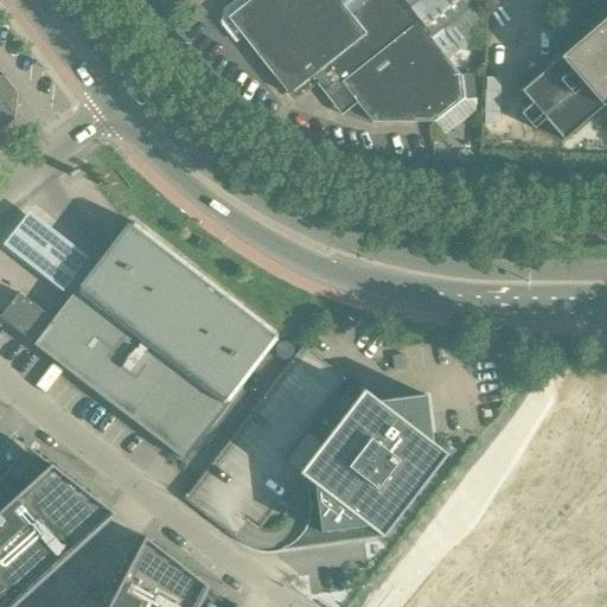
[(480,51),(483,0),(368,0),(350,16),(337,0),(250,0),(228,19),(288,95),(311,77),(342,115),(357,103),(372,122),(434,122),(462,100),(460,77),(446,58),(457,50),(480,51)]
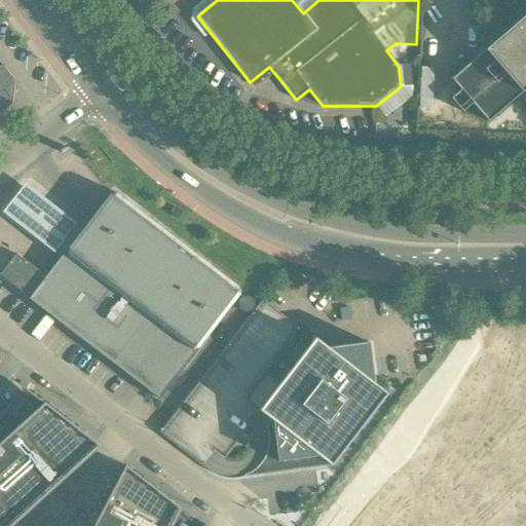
[(525,15),(489,47),(452,80),(461,90),(451,99),(451,100),(462,112),(463,112),(473,104),(488,121),(525,89),(525,88),(525,15)]
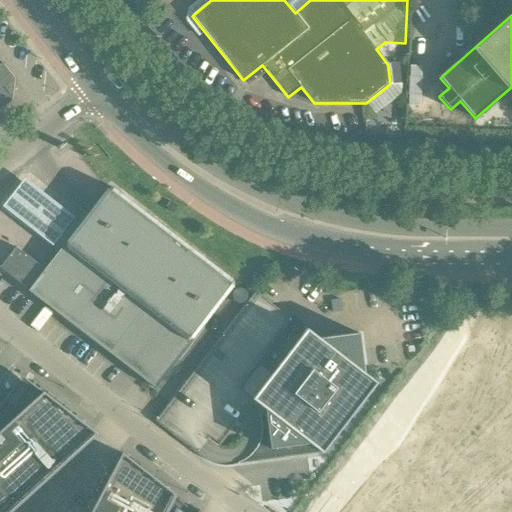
[(0,110),(12,101),(14,79),(2,63),(0,61),(0,110)]
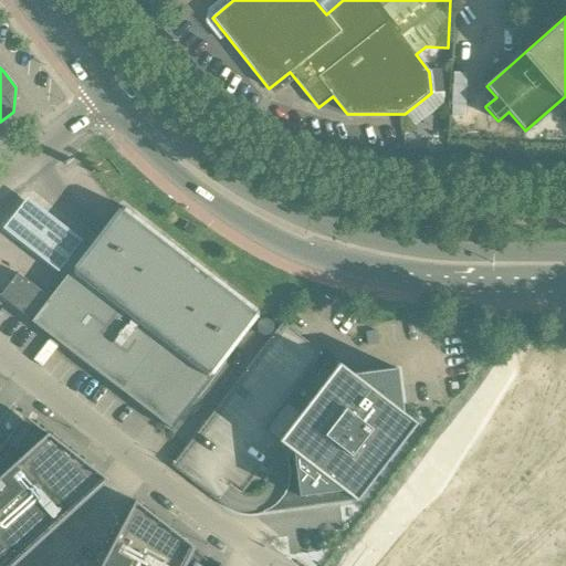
[(82,239),(27,195),(1,227),(56,270),(82,239)]
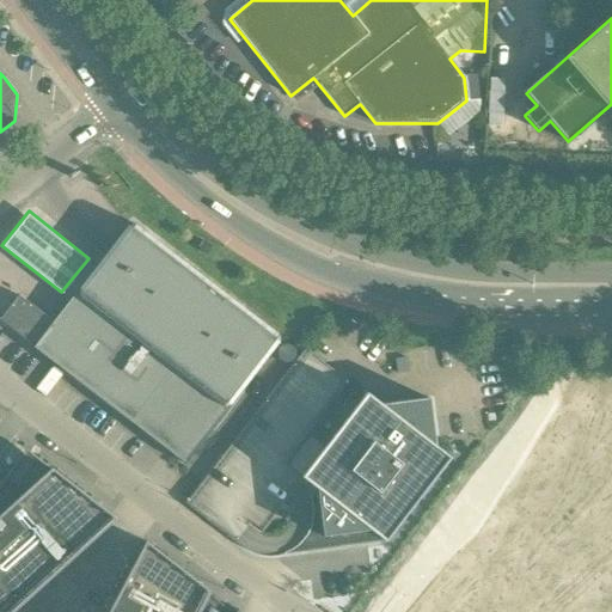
[(128,226),(54,323),(19,297),(0,320),(35,347),(34,348),(185,465),(226,412),(225,409),(224,408),(231,407),(280,343),(279,336),(135,225),(128,226)]
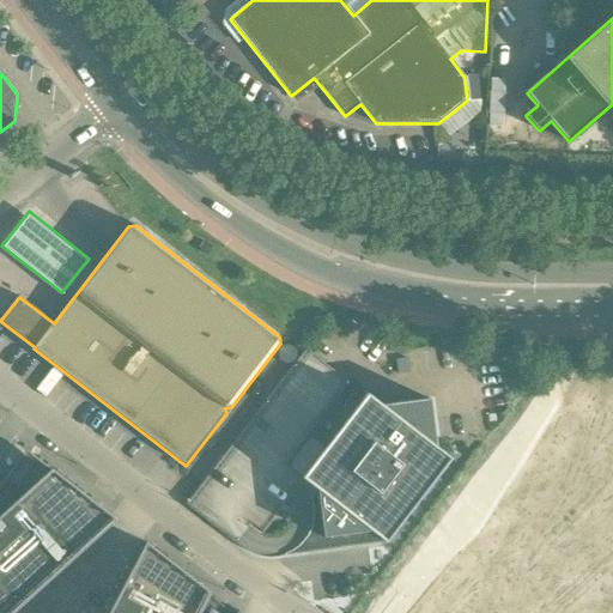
[(430,400),(381,406),(366,395),(325,449),(310,438),(289,467),(303,478),(302,479),(316,491),(320,515),(313,515),(313,523),(310,530),(307,536),(303,542),(304,544),(374,534),(387,544),(451,460),(437,449),(430,400)]
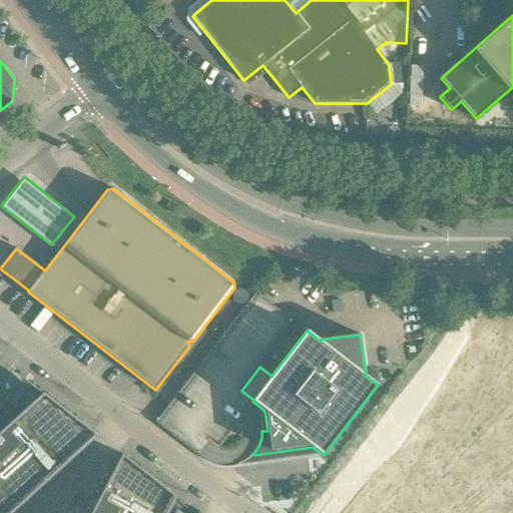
[(195,512),(175,497),(175,496),(121,454),(121,455),(96,436),(97,436),(43,394),(13,371),(0,388),(0,512),(195,512)]
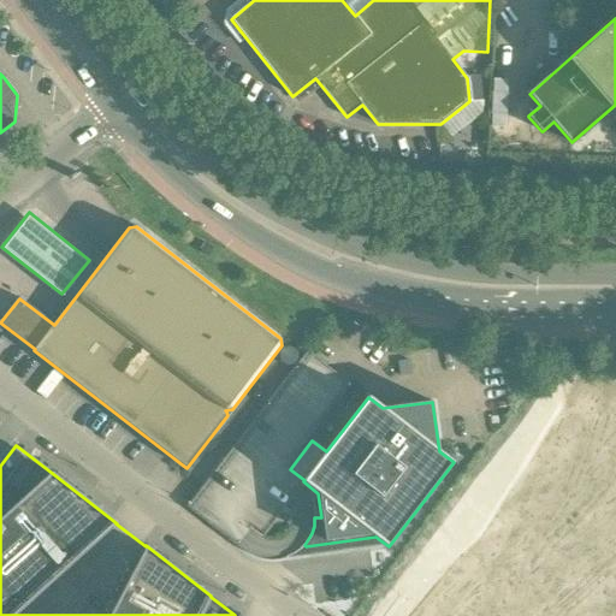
[(615,485),(598,485),(598,498),(615,499),(615,485)]
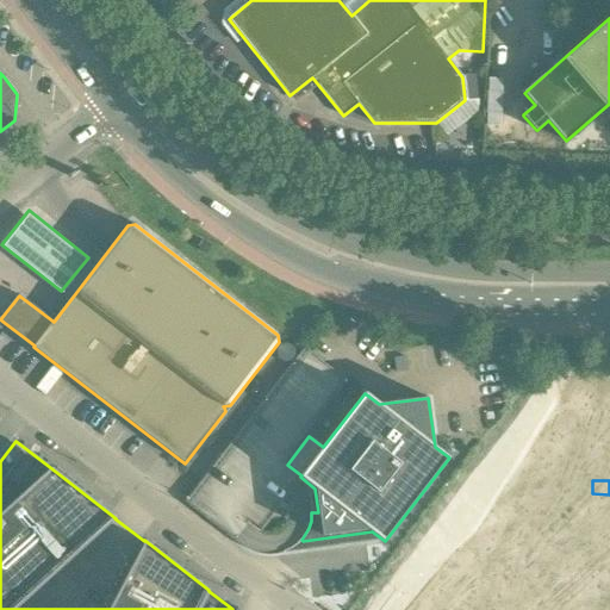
[(271,554),(274,554),(273,533),(271,534),(267,533),(263,531),(260,530),(251,523),(251,522),(249,521),(248,522),(250,523),(238,539),(237,537),(236,539),(237,540),(243,545),(249,548),(256,552),(263,554),(271,554)]
